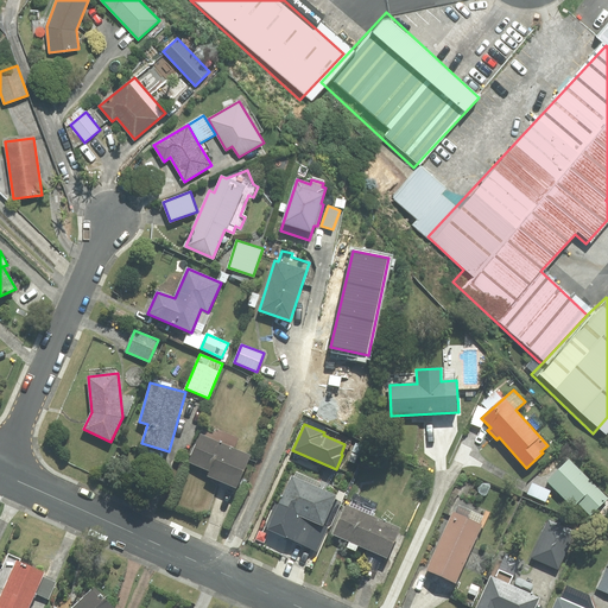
[(201,435),(189,462),(210,470),(208,475),(236,488),(251,455),(201,435)]
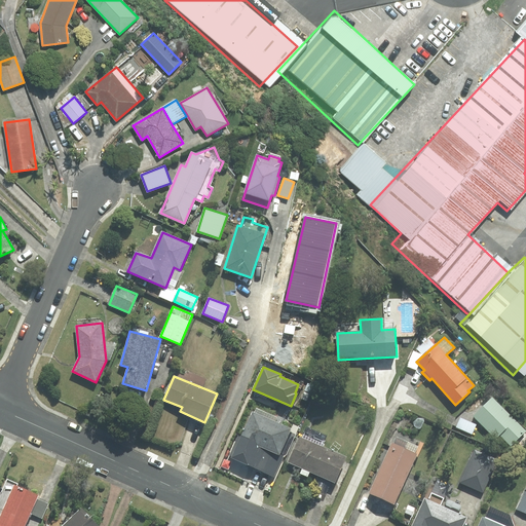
[(511,446),(525,430),(492,397),(474,416),(496,440),(500,436),(511,446)]
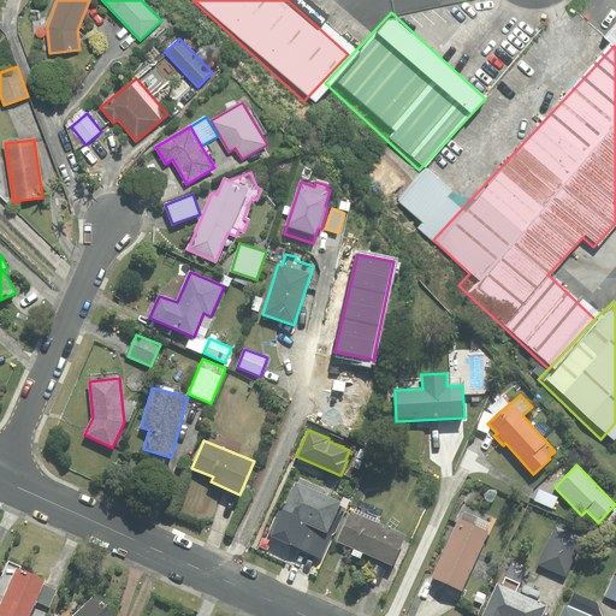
[(325,489),(301,478),(297,483),(295,481),(271,535),(321,558),(344,508),(339,505),(341,502),(323,495),(325,489)]
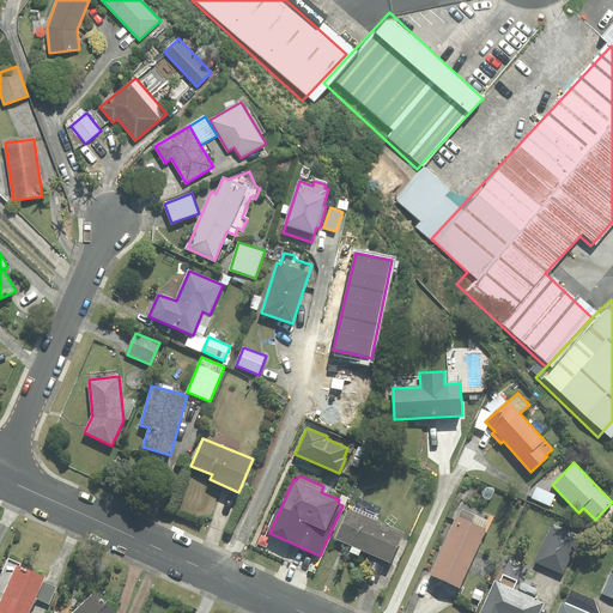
[(554,495),(536,487),(532,498),(550,507),(554,495)]
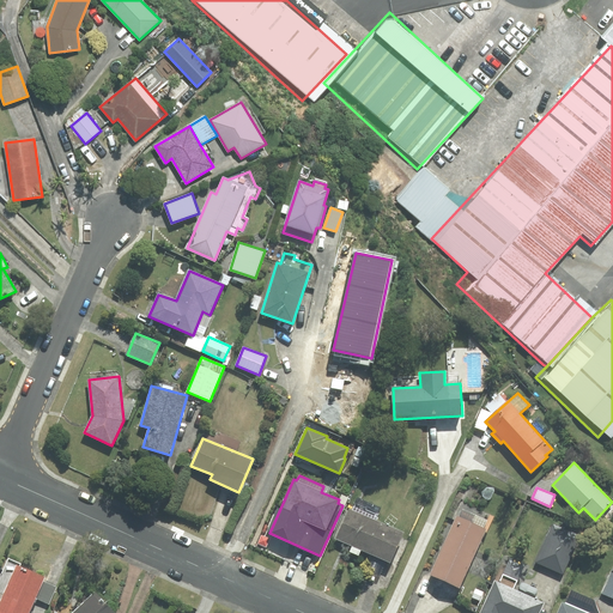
[(350,551),(358,554),(360,550),(389,562),(404,533),(376,521),(380,514),(354,503),(352,510),(350,509),(337,539),(352,546),(350,551)]
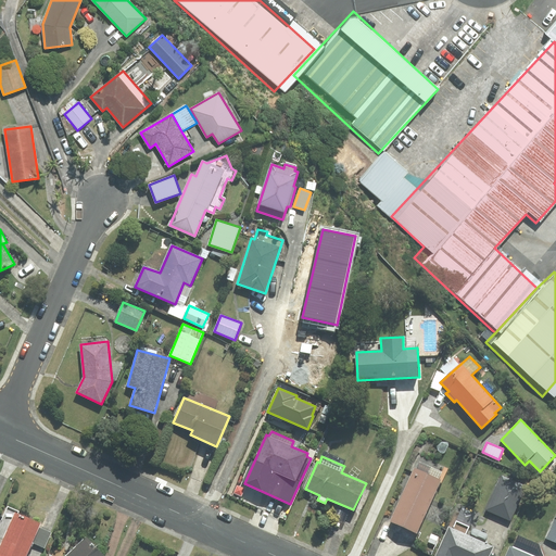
[(416,469),(415,468),(390,520),(416,532),(441,480),(439,479),(442,472),(419,462),(416,469)]
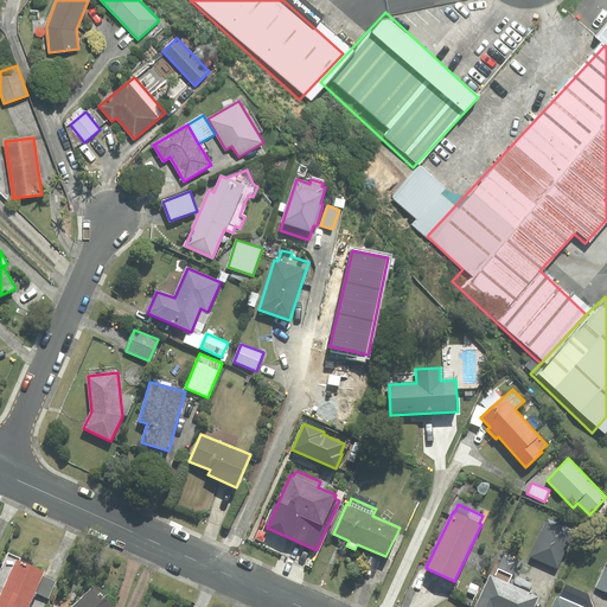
[(574,531),(548,521),(531,557),(557,568),(574,531)]
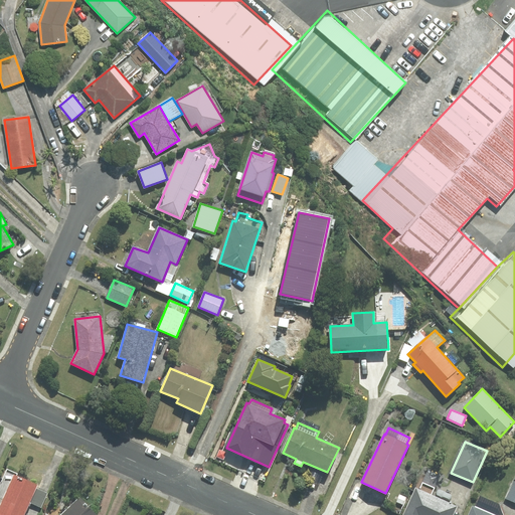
[(36,488),(37,485),(16,476),(17,474),(7,469),(0,485),(0,514),(23,514),(29,502),(36,488)]
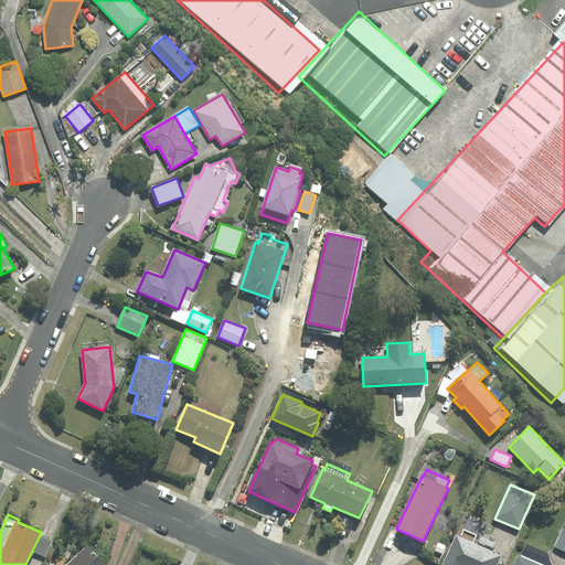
[(564,528),(563,528),(555,547),(564,551),(564,528)]
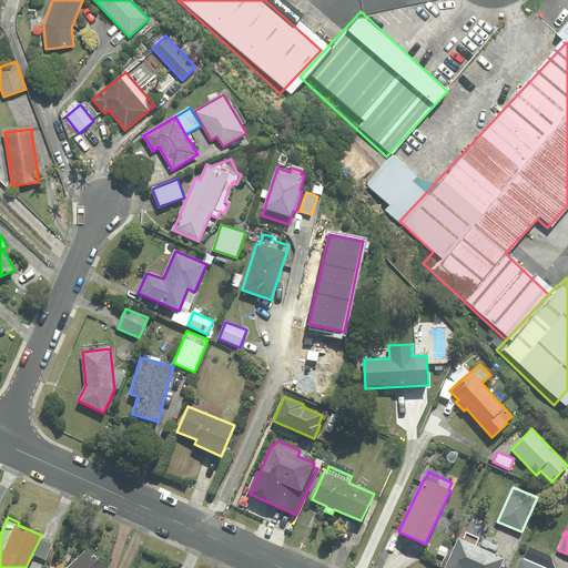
[(52,544),(40,538),(32,554),(46,560),(52,544)]
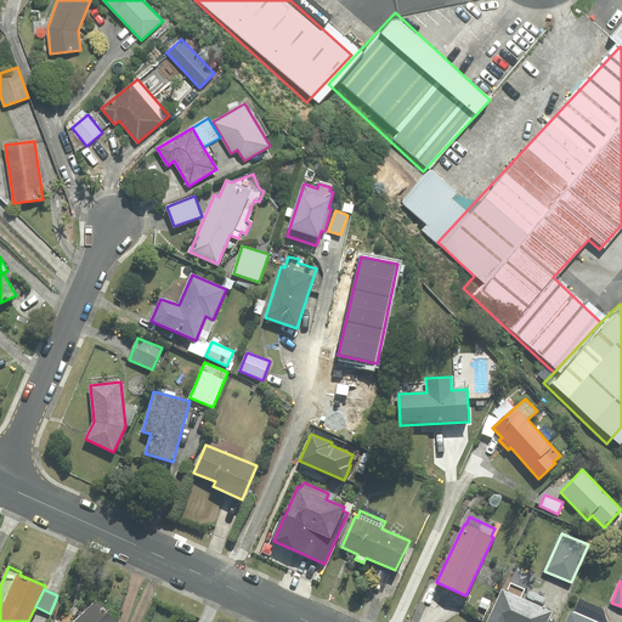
[(547,621),(552,611),(502,589),(487,621),(547,621)]
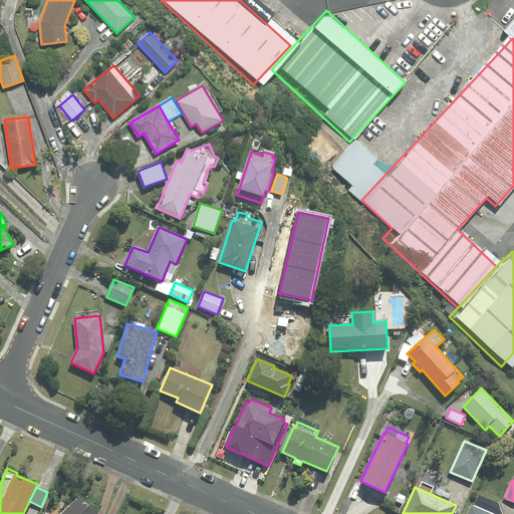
[(94,513),(79,497),(61,513),(94,513)]
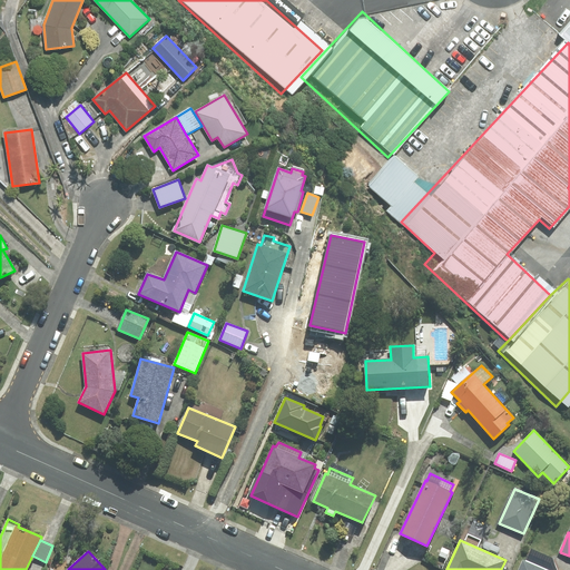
[(544,569),(523,560),(518,569),(544,569)]
